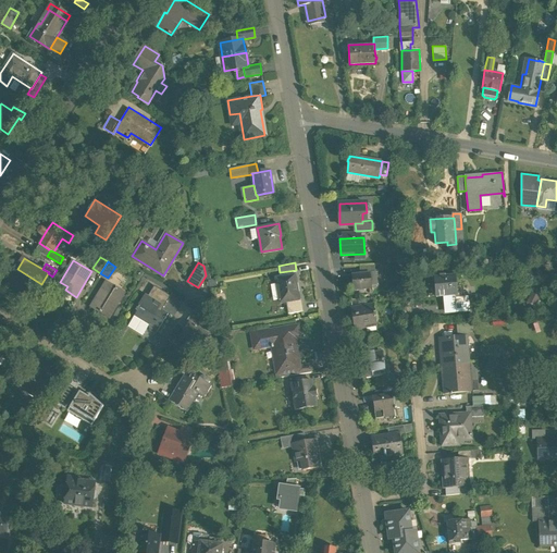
[(41,284),(17,269),(9,282),(34,297),(41,284)]
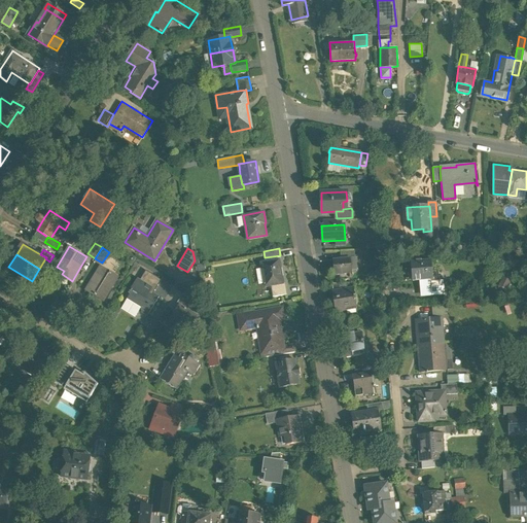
[(354,256),(334,258),(335,273),(350,272),(350,269),(355,268),(354,256)]
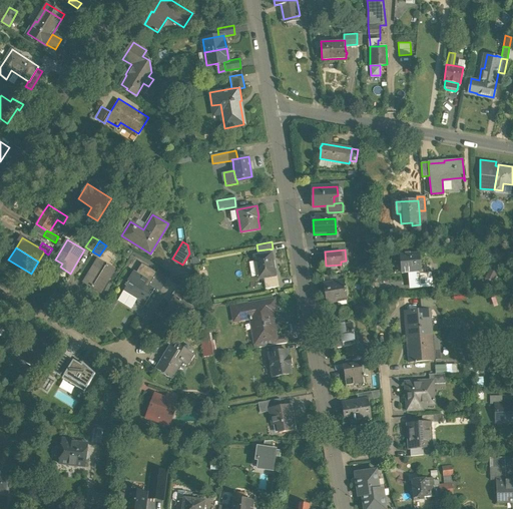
[(272,251),(254,255),(258,278),(264,277),(275,275),(272,251)]
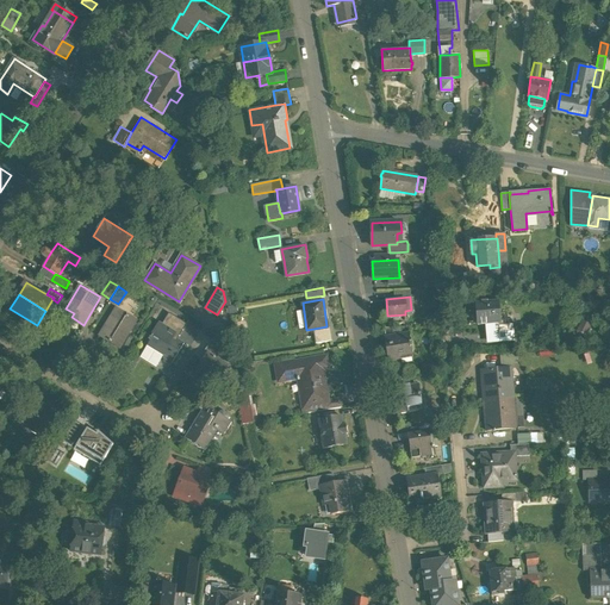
[(483,300),(480,303),(475,303),(477,313),(478,313),(478,324),(486,323),(498,322),(498,325),(505,324),(504,313),(499,313),(499,303),(498,303),(498,300),(489,301),(487,300),(483,300)]
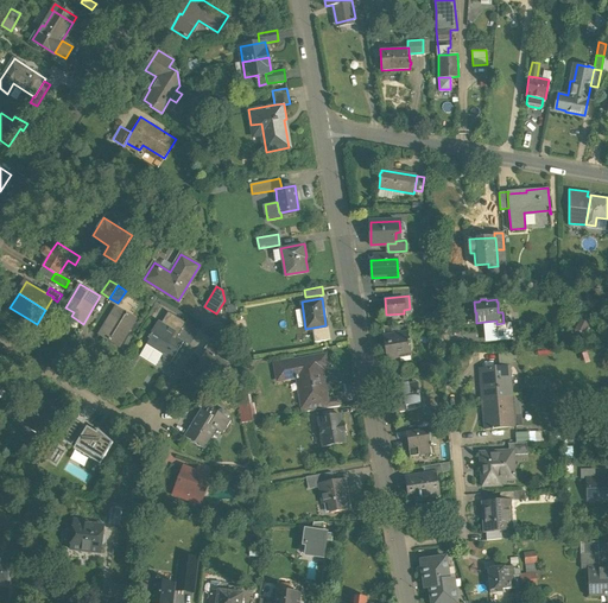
[(116,306),(100,334),(112,341),(114,337),(121,342),(137,318),(116,306)]
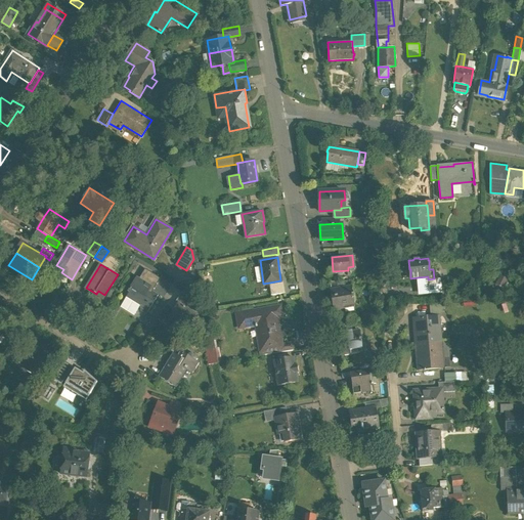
[(161,277),(149,270),(144,280),(143,280),(151,286),(155,288),(161,277)]
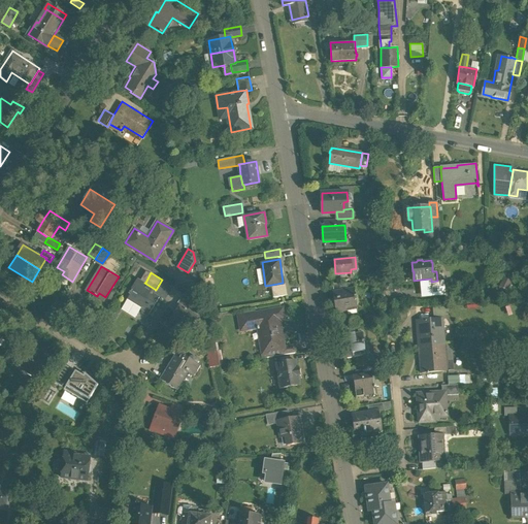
[(498,285),(506,288),(512,280),(502,275),(498,285)]
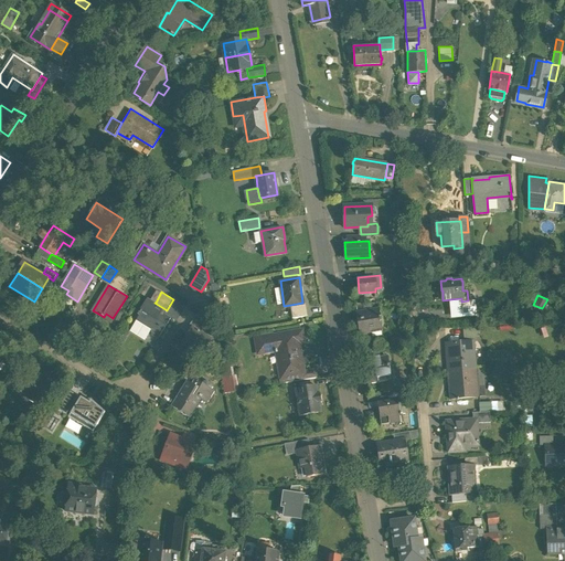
[(156,303),(148,297),(138,313),(140,314),(137,319),(151,328),(152,329),(153,334),(158,337),(171,317),(162,311),(163,308),(155,303),(156,303)]
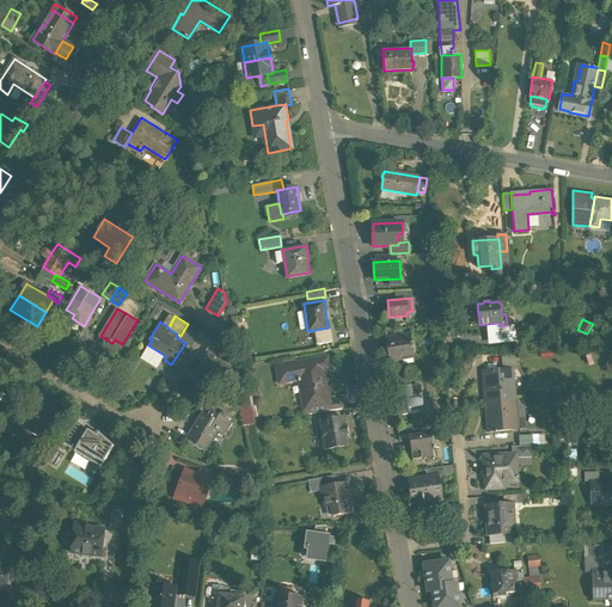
[(500,323),(488,324),(489,338),(503,337),(503,341),(515,339),(513,325),(507,325),(500,326),(500,323)]
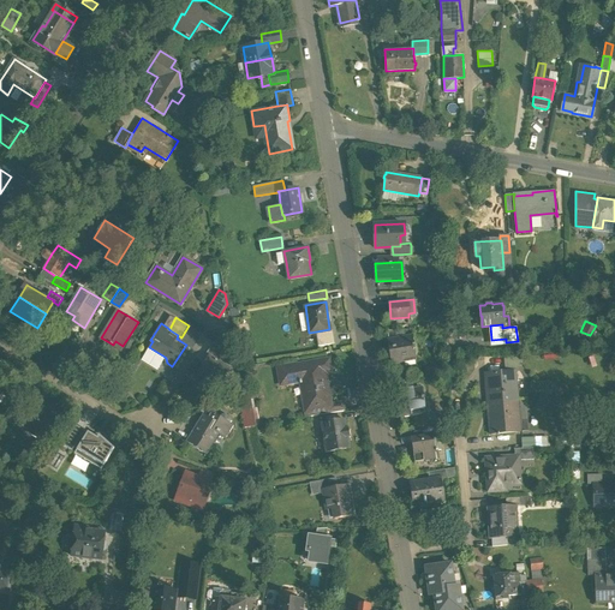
[(329,329),(316,332),(318,345),(334,342),(333,328),(329,329)]
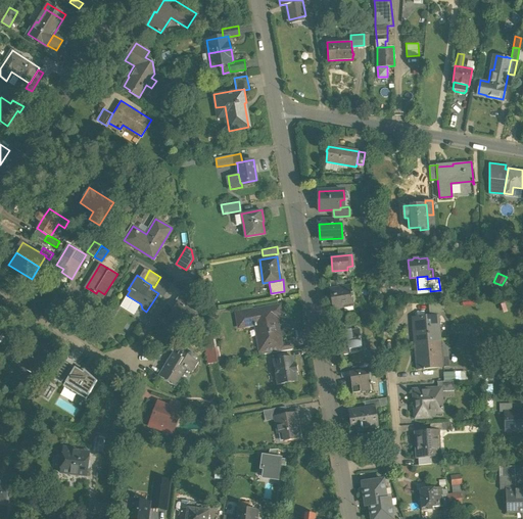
[(342,279),(330,280),(331,288),(343,286),(342,279)]
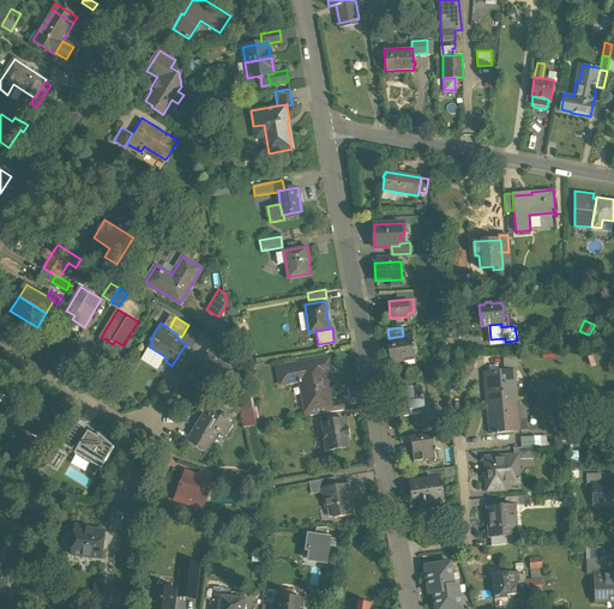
[(389,338),(387,339),(392,363),(402,361),(402,357),(415,355),(411,335),(403,336),(389,338)]
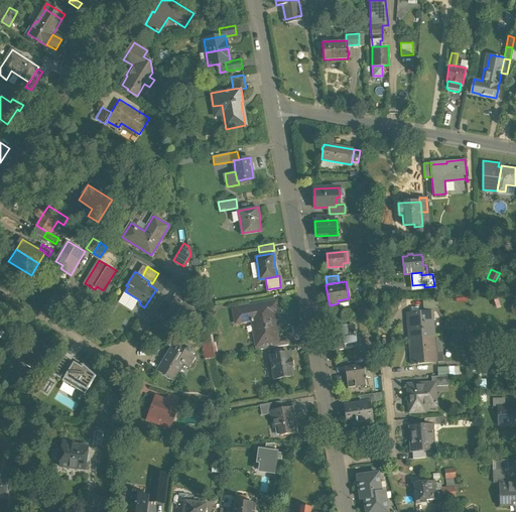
[(189,292),(179,286),(173,296),(175,297),(176,297),(184,301),(189,292)]
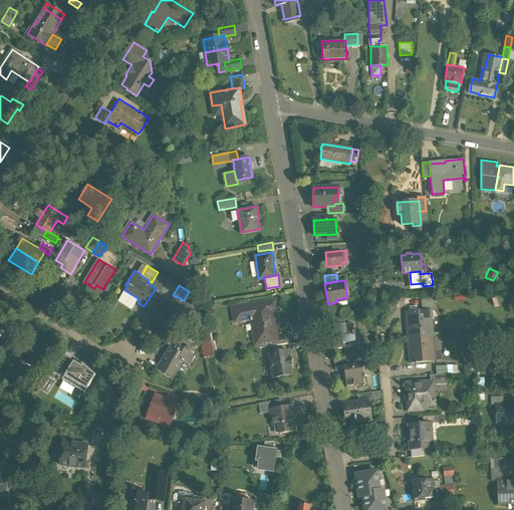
[(138,298),(124,290),(120,297),(134,306),(138,298)]
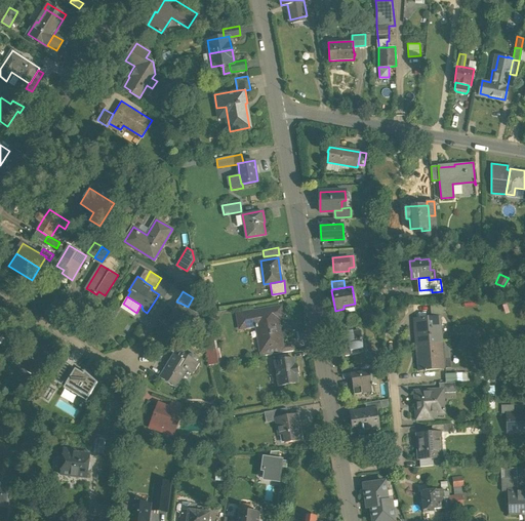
[(188,307),(179,303),(178,303),(168,319),(187,330),(197,314),(188,307)]
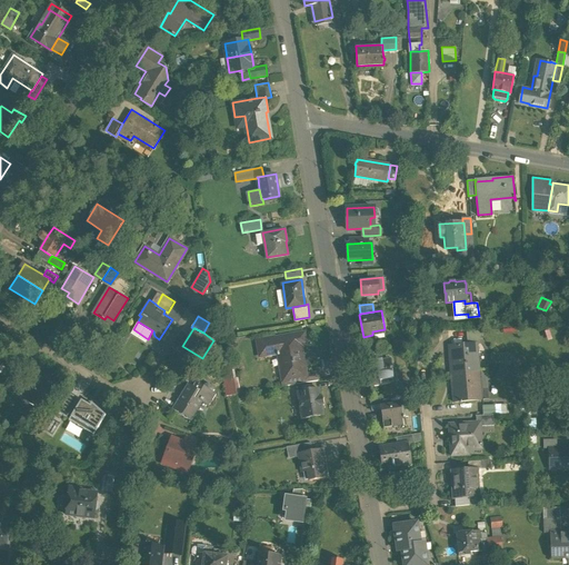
[(305,331),(258,340),(260,355),(277,352),(278,354),(279,355),(282,377),(306,373),(301,343),(306,342),(305,331)]
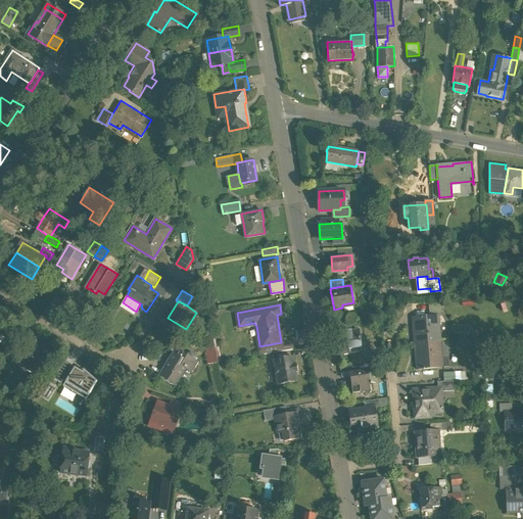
[(438,315),(413,317),(415,341),(440,339),(438,315)]
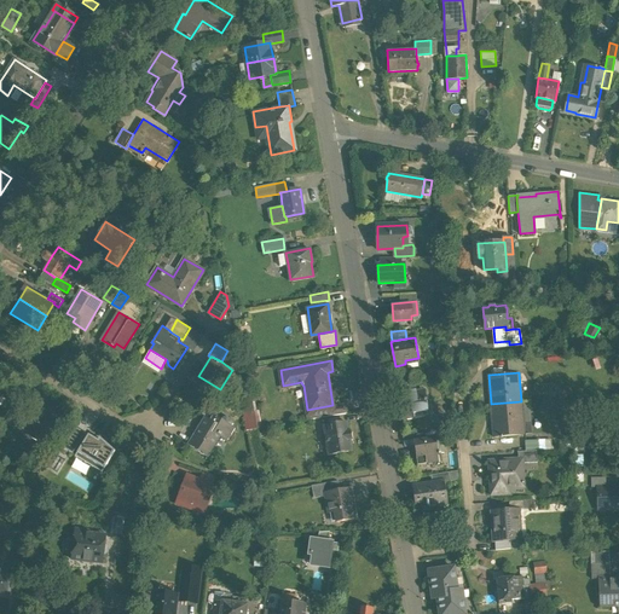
[(415,382),(399,384),(400,393),(417,391),(415,382)]
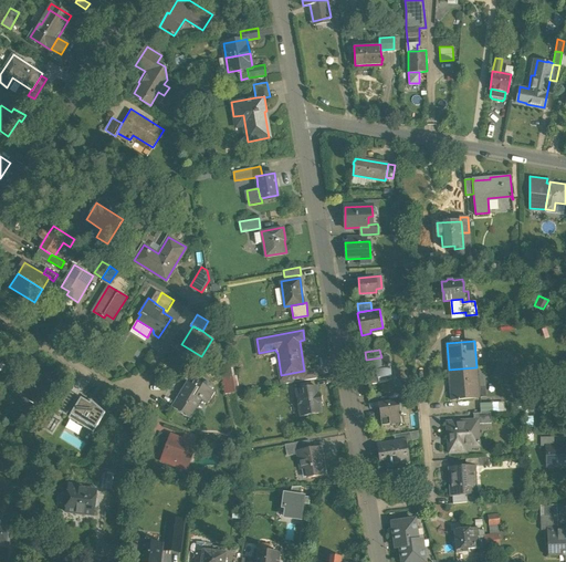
[(509,353),(490,352),(489,360),(502,361),(502,363),(509,363),(509,353)]
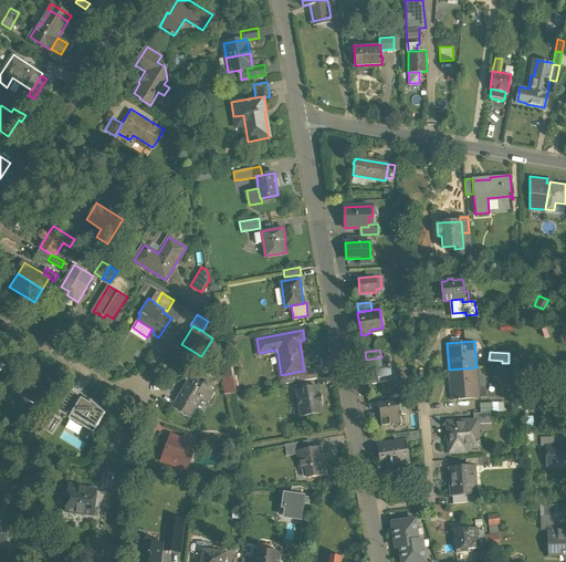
[(366,360),(365,360),(369,383),(379,381),(378,377),(391,375),(388,356),(381,357),(366,360)]
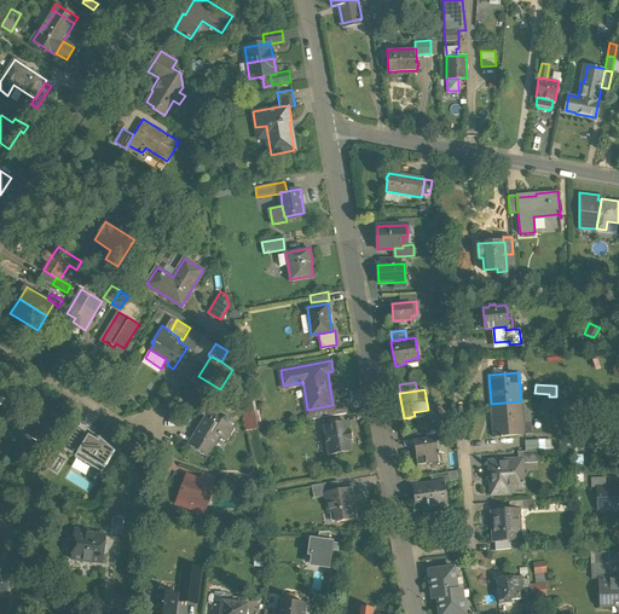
[(521,401),(491,404),(493,435),(524,433),(524,432),(531,432),(530,424),(522,424),(521,401)]
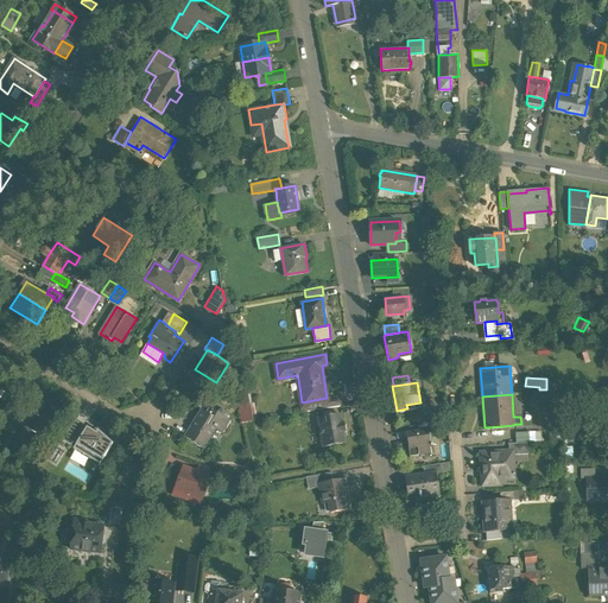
[(340,395),(327,398),(302,402),(304,411),(328,406),(342,404),(340,395)]
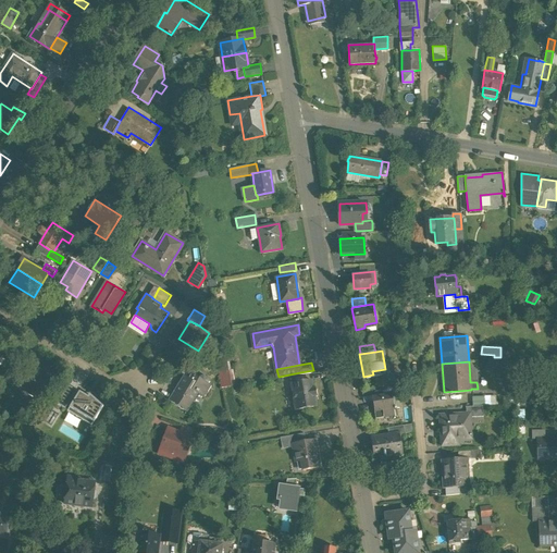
[(23,390),(22,390),(42,403),(59,376),(39,364),(23,390)]
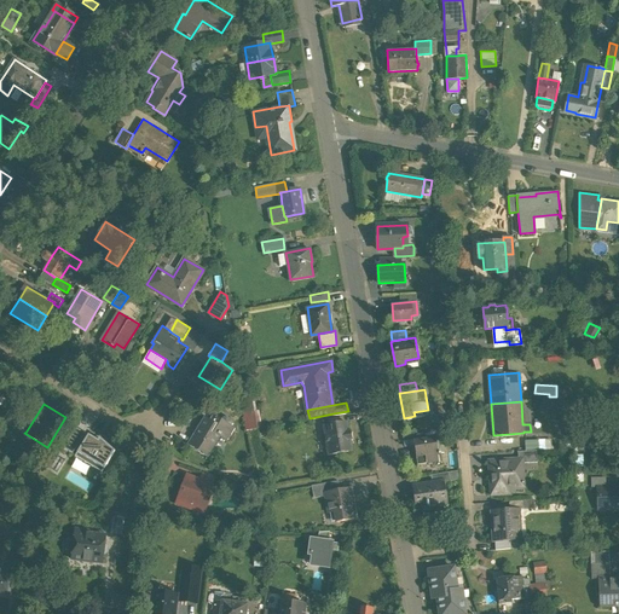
[(13,406),(5,418),(11,422),(19,410),(13,406)]
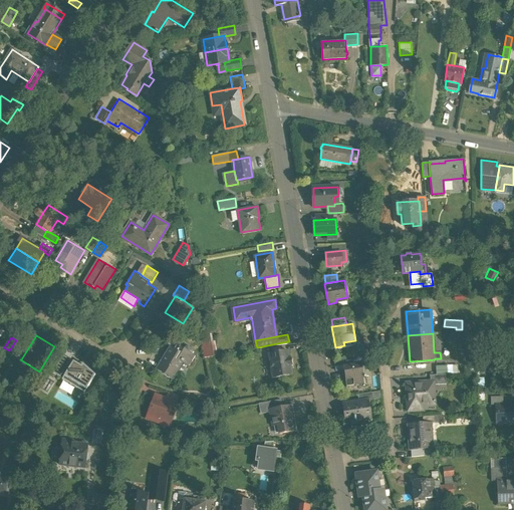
[(20,343),(13,354),(21,359),(27,348),(20,343)]
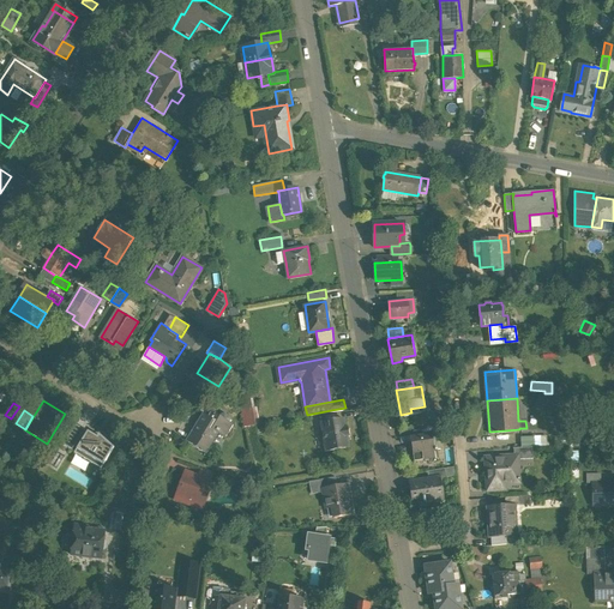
[(205,420),(200,416),(186,439),(206,452),(210,446),(206,440),(209,435),(212,438),(217,429),(220,432),(220,430),(226,434),(233,423),(229,421),(220,415),(211,410),(205,420)]
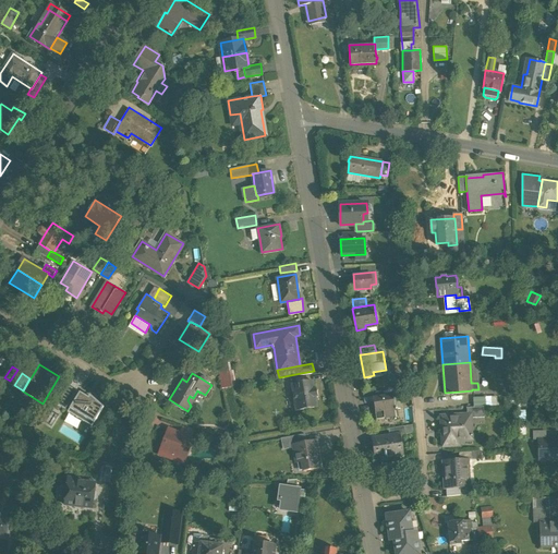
[(303,381),(292,383),(296,409),(317,405),(316,396),(317,395),(316,387),(314,388),(313,380),(303,381)]
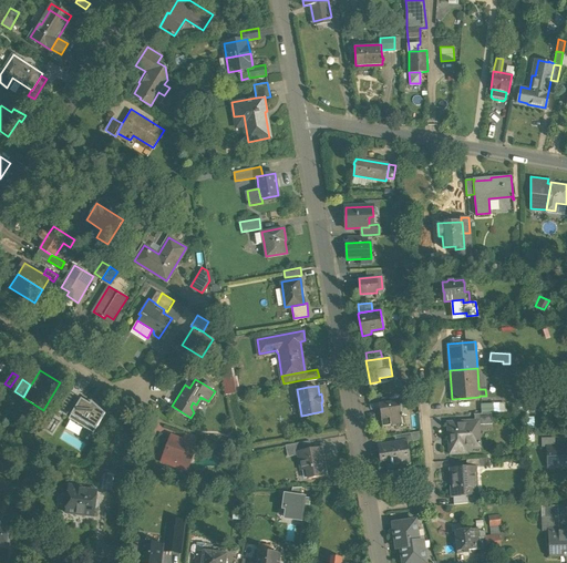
[(81,398),(70,391),(58,410),(70,417),(81,398)]
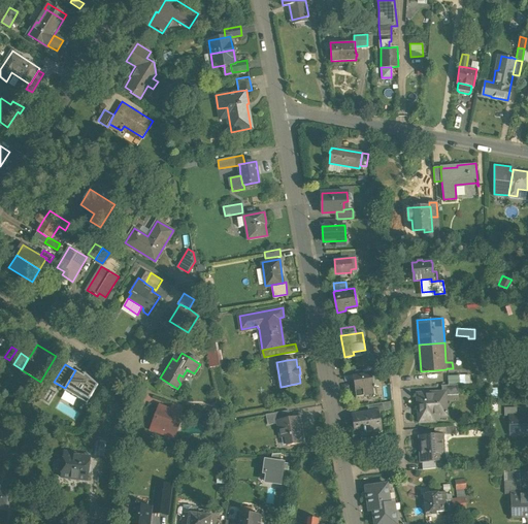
[(224,393),(219,364),(213,365),(219,394),(224,393)]
